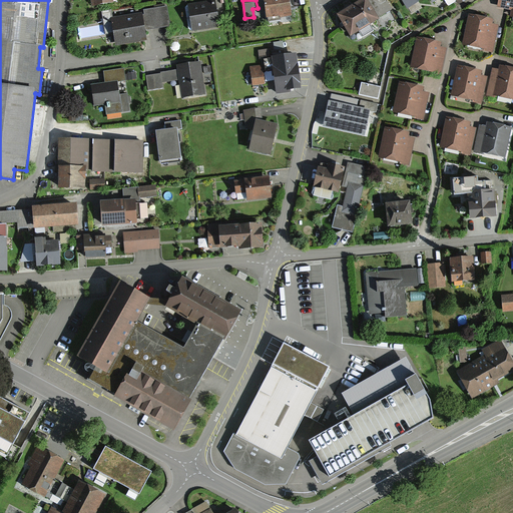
[(289,0),(265,0),(268,19),(292,16),(289,0)]
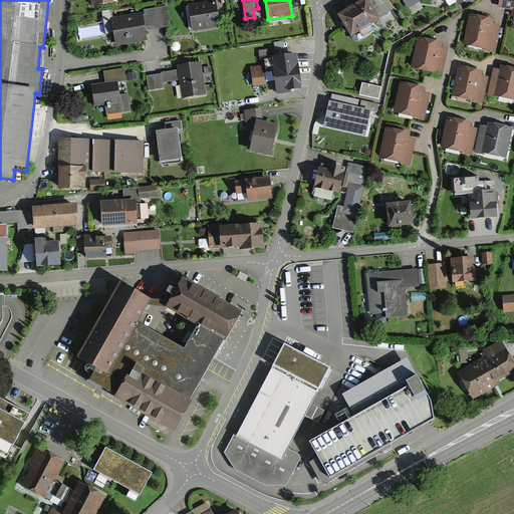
[(368,0),(364,0),(338,15),(351,38),(379,22),(376,18),(392,9),(386,0),(370,0),(369,1),(368,0)]
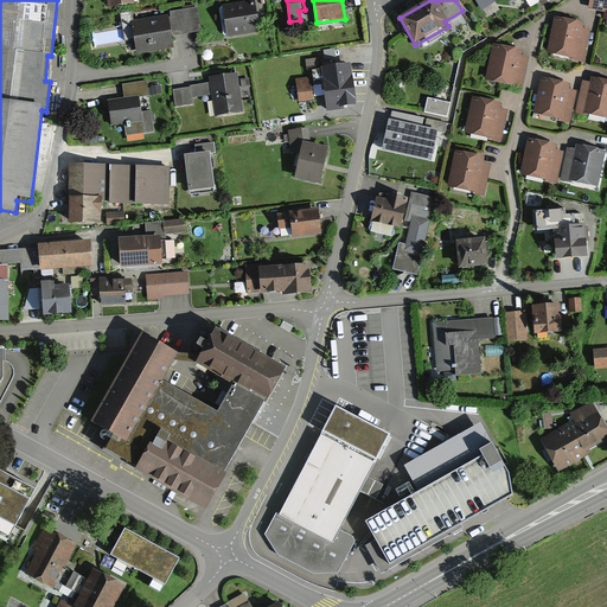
[(493,0),(475,0),(487,17),(499,10),(493,0)]
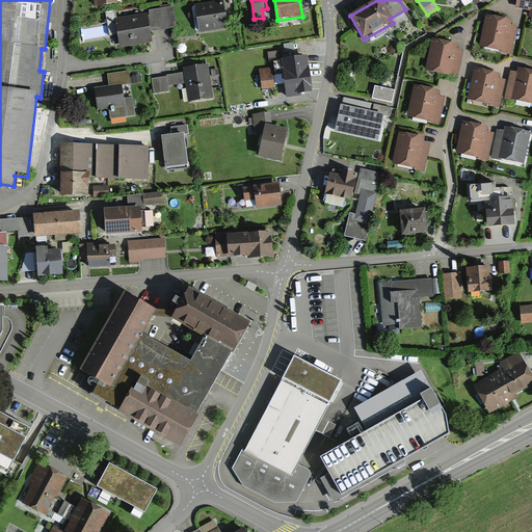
[(531,0),(516,0),(515,9),(530,12),(529,18),(531,19),(531,0)]
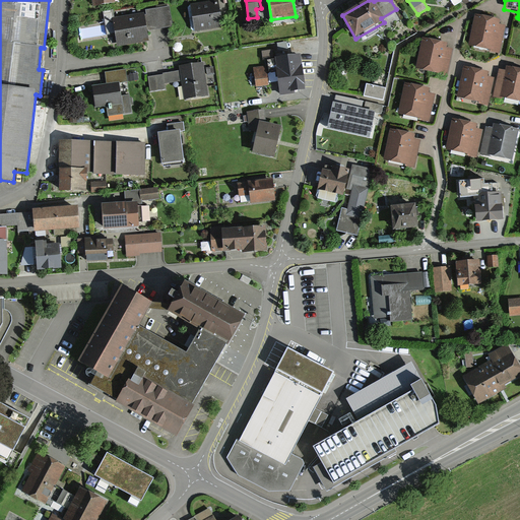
[(218,1),(190,6),(195,31),(222,27),(218,1)]
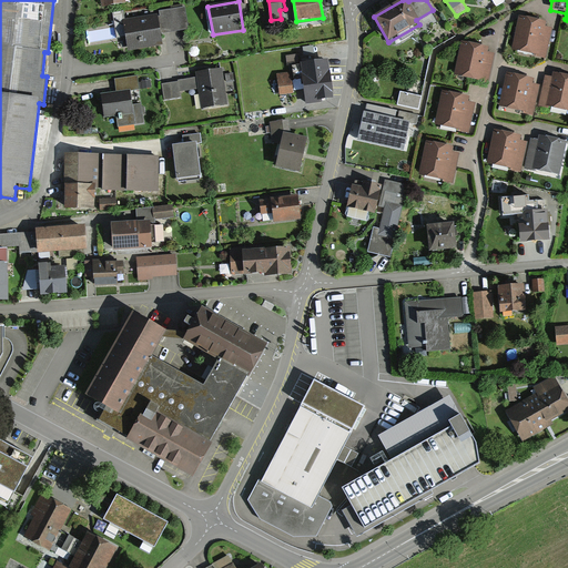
[(159,12),(159,14),(162,34),(189,30),(185,7),(159,12)]
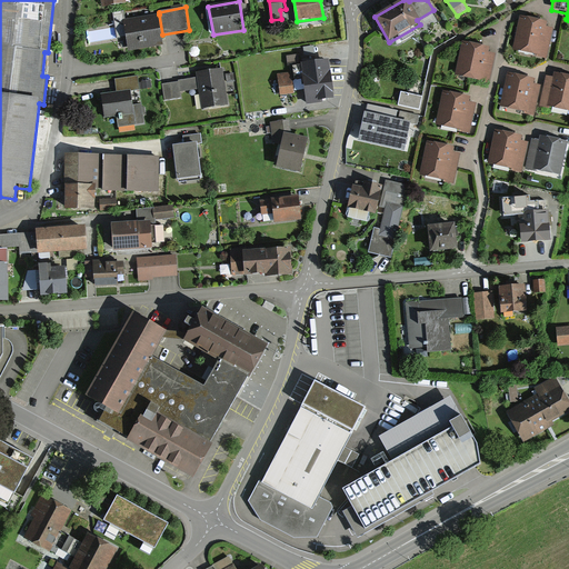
[(118,39),(126,38),(122,20),(125,20),(123,12),(110,15),(112,22),(115,22),(118,39)]
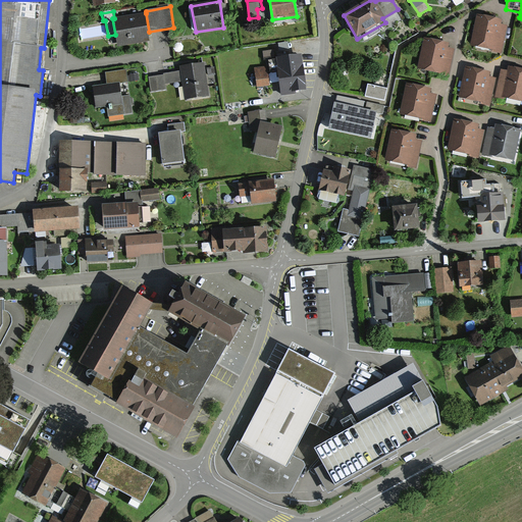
[(151,43),(149,32),(146,13),(114,18),(112,18),(115,35),(117,48),(151,43)]
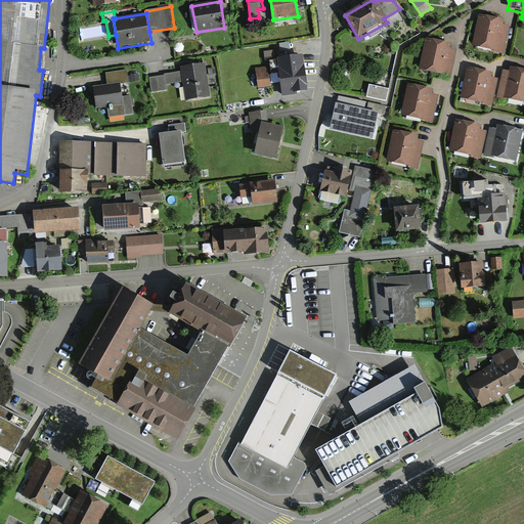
[(504,20),(479,15),(472,47),(503,53),(509,27),(503,26),(504,20)]
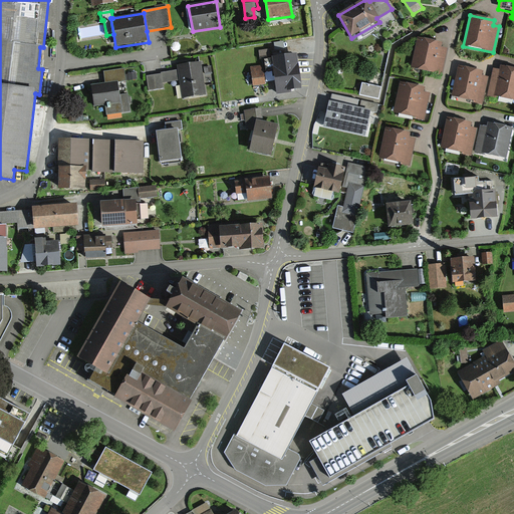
[(443,44),(418,38),(410,69),(441,76),(448,48),(442,47),(443,44)]
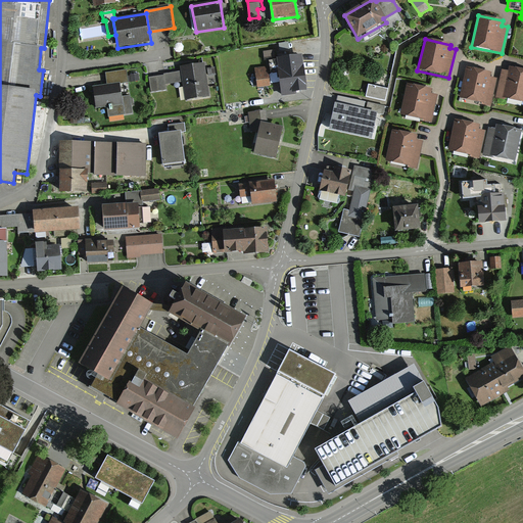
[(301,57),(276,60),(280,93),(306,90),(301,57)]
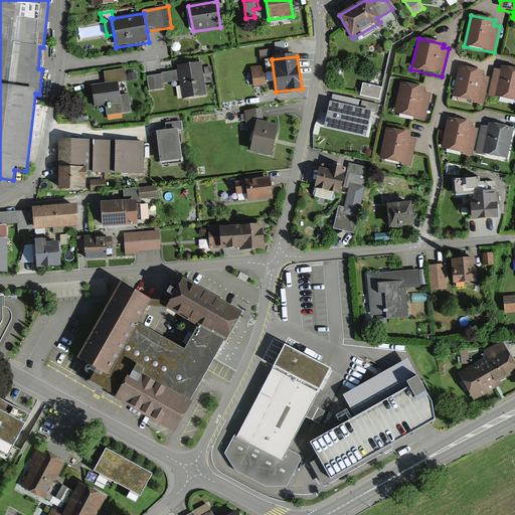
[(201,63),(178,67),(178,71),(163,73),(163,74),(148,77),(150,92),(164,89),(163,83),(179,80),(182,100),(206,96),(201,63)]
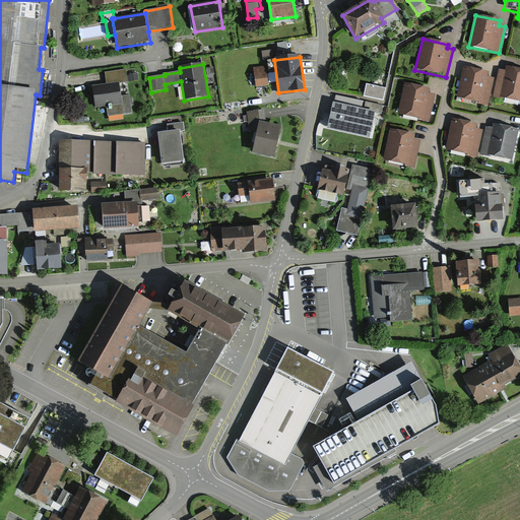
[(269,66),(255,66),(256,84),(269,84),(269,66)]
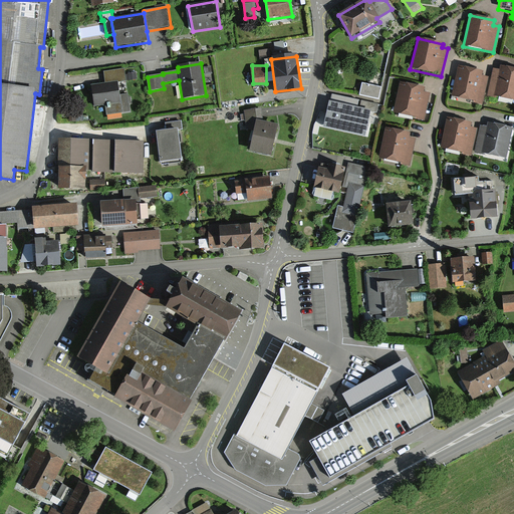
[(483,71),(459,66),(452,96),(475,101),(475,102),(483,104),(489,77),(482,76),(483,71)]
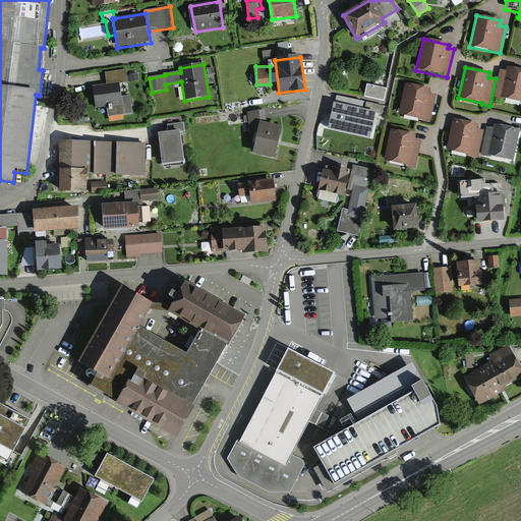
[(506,71),(500,70),(494,98),(503,101),(504,99),(520,103),(520,69),(507,67),(506,71)]
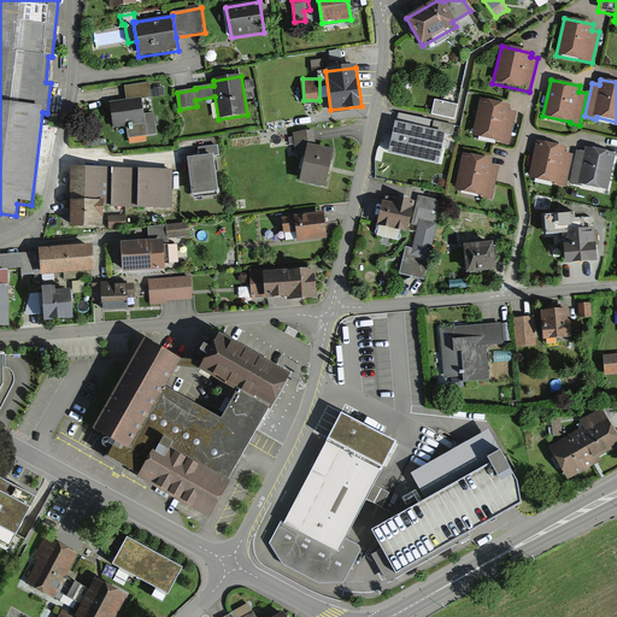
[(127,101),(111,103),(113,127),(127,124),(129,139),(157,135),(152,98),(164,97),(163,87),(150,89),(148,83),(125,87),(127,101)]
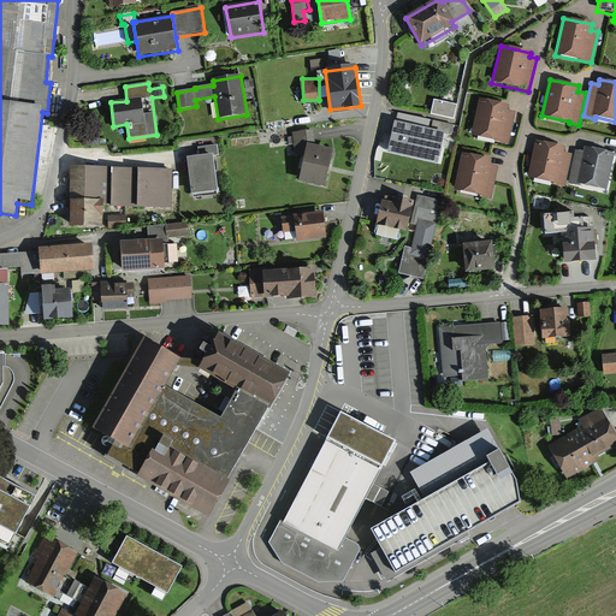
[(461,102),(463,87),(450,84),(448,100),(461,102)]
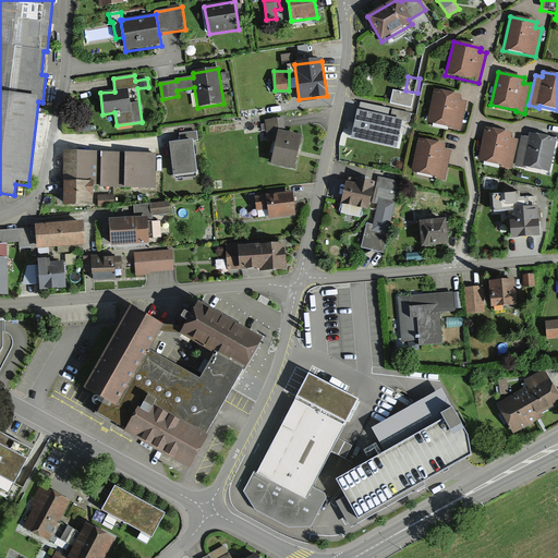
[(461,95),(435,89),(428,124),(460,131),(466,101),(460,100),(461,95)]
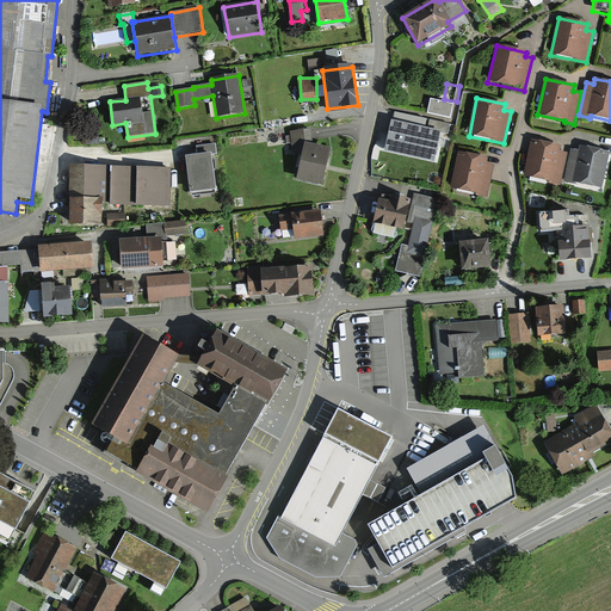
[(452,105),(431,99),(427,113),(450,118),(452,105)]
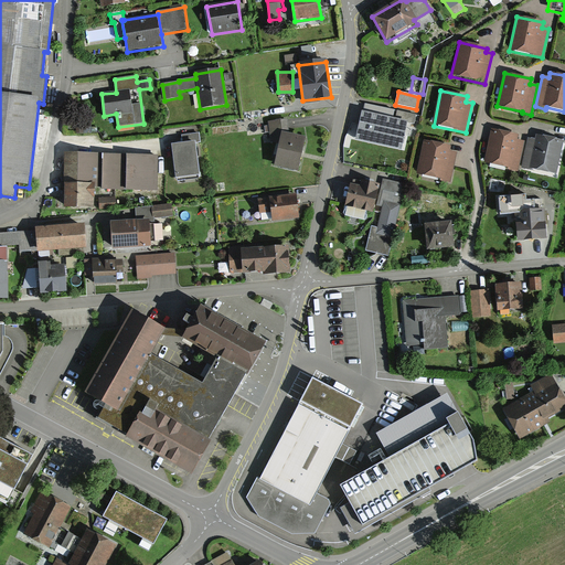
[(416,115),(366,104),(362,125),(371,127),(368,141),(402,149),(408,123),(414,125),(416,115)]
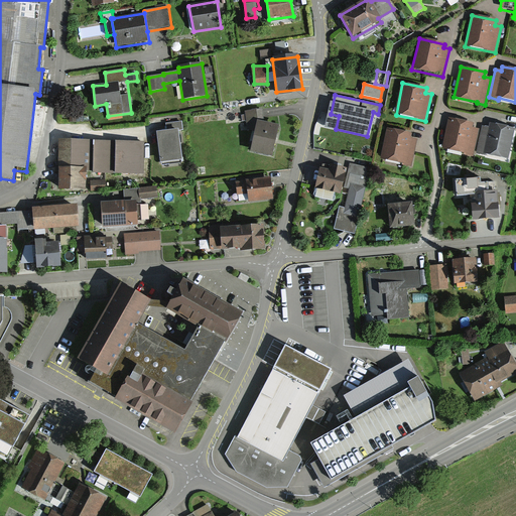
[(474,124),(449,119),(442,149),(473,156),(480,129),(473,127),(474,124)]
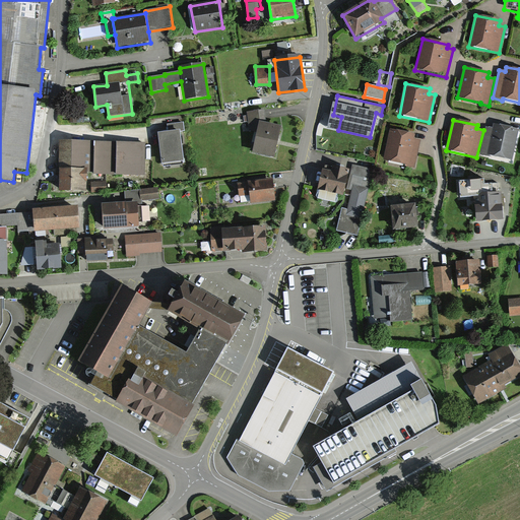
[(281,128),(259,123),(253,152),(274,157),(281,128)]
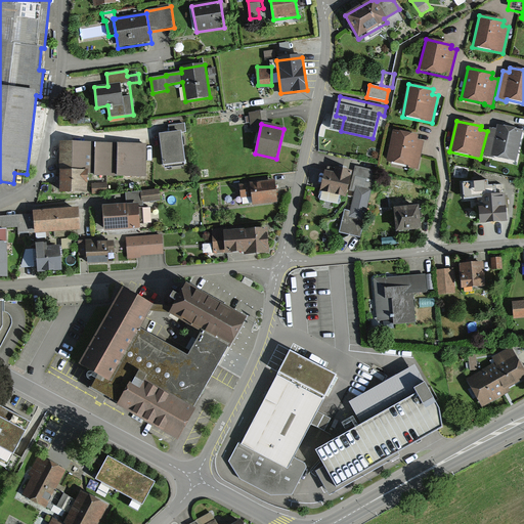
[(170,134),(160,135),(164,166),(185,163),(181,133),(185,132),(184,125),(169,127),(170,134)]
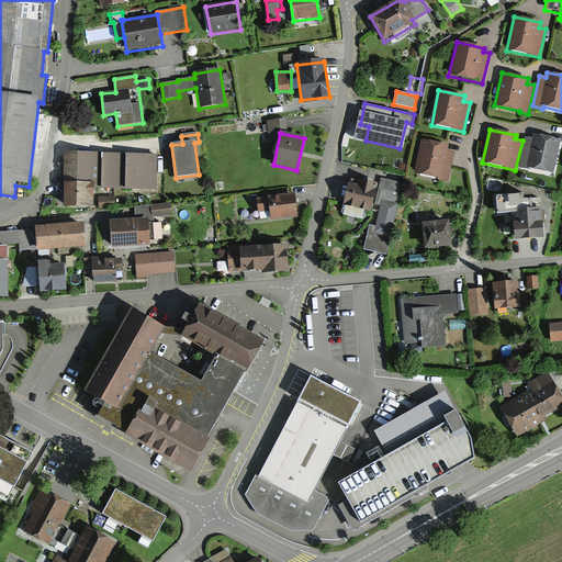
[(561,141),(535,135),(534,141),(527,138),(520,168),(553,175),(561,141)]
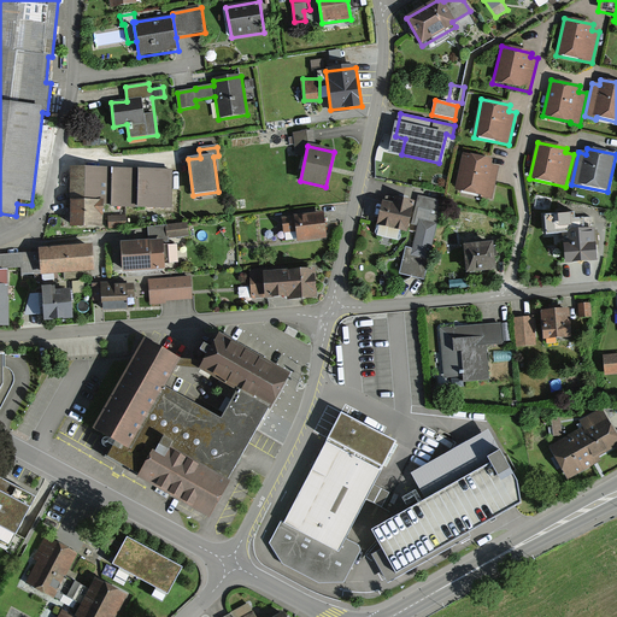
[(499,160),(463,154),(456,192),(492,198),(499,160)]
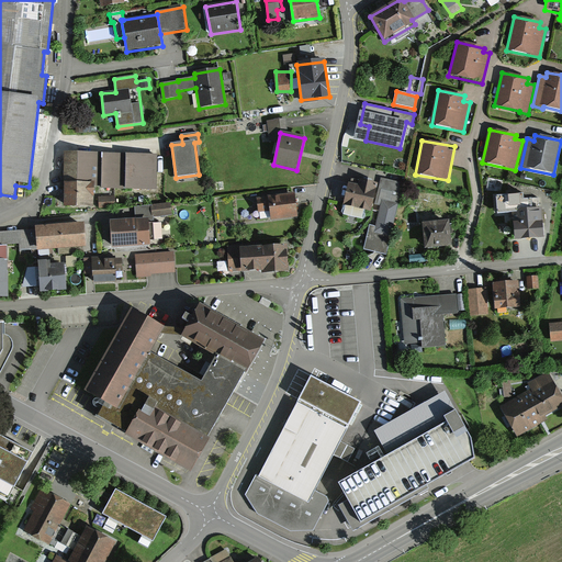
[(101,154),(65,153),(64,208),(93,208),(93,187),(102,187),(102,190),(157,190),(158,154),(125,154),(101,154)]
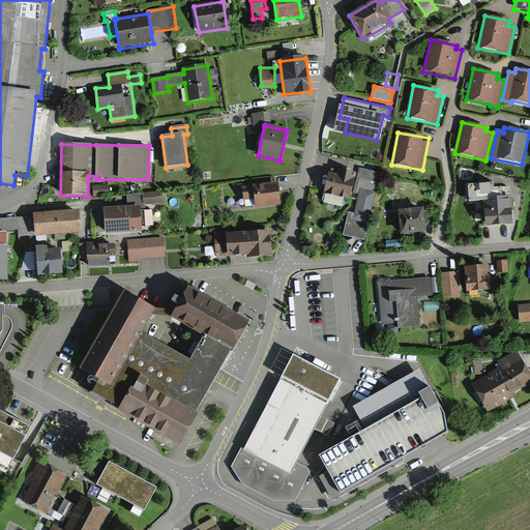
[(378,172),(360,168),(353,195),(358,196),(354,213),(348,212),(343,235),(364,240),(376,193),(380,178),(377,177),(378,172)]
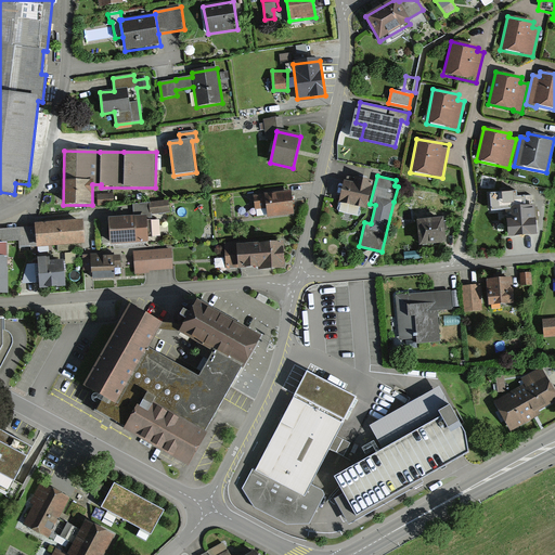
[(372,183),(345,177),(339,202),(337,209),(339,213),(358,217),(360,215),(362,209),(366,210),(372,183)]
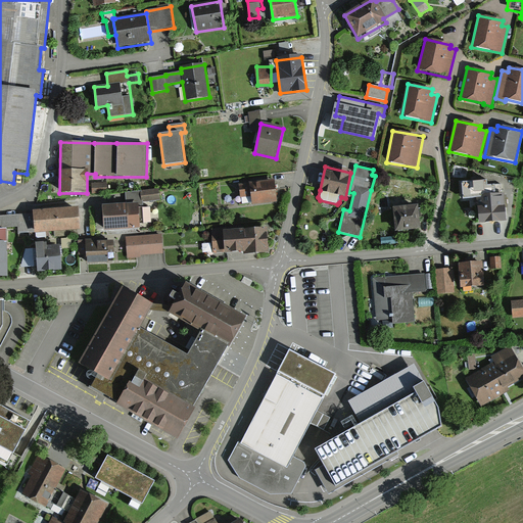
[(249,187),(240,187),(241,198),(250,197),(251,204),(276,202),(274,181),(249,182),(249,187)]
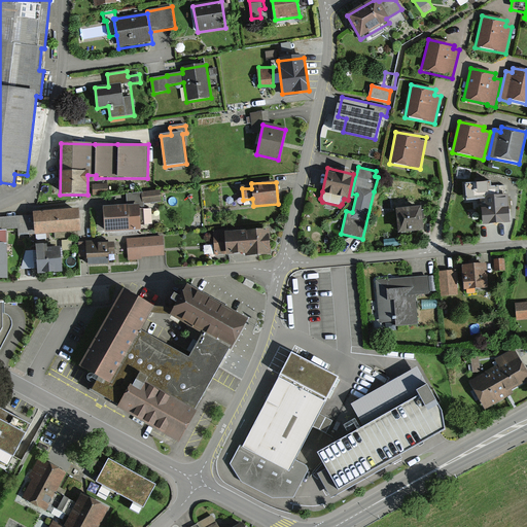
[(491,183),(465,185),(467,201),(482,200),(484,225),(510,223),(507,196),(506,197),(505,187),(491,188),(491,183)]
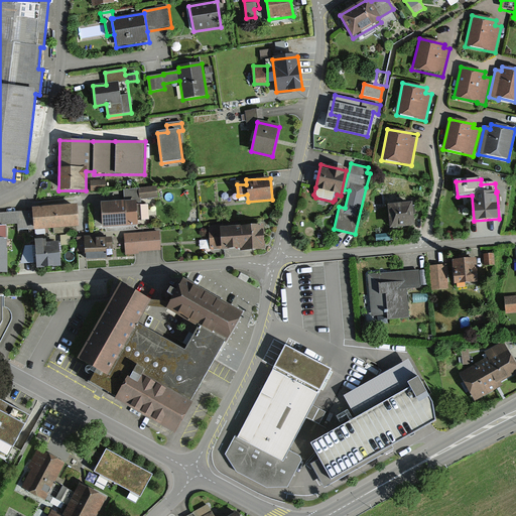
[(105,180),(90,181),(91,191),(107,190),(105,180)]
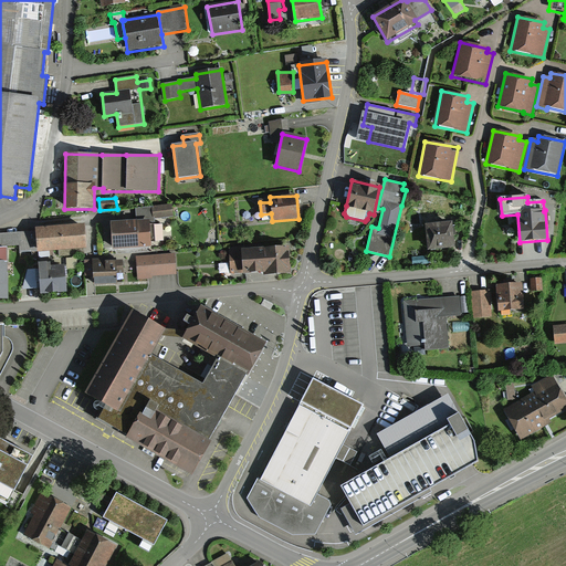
[(173,205),(152,208),(154,221),(175,217),(173,205)]
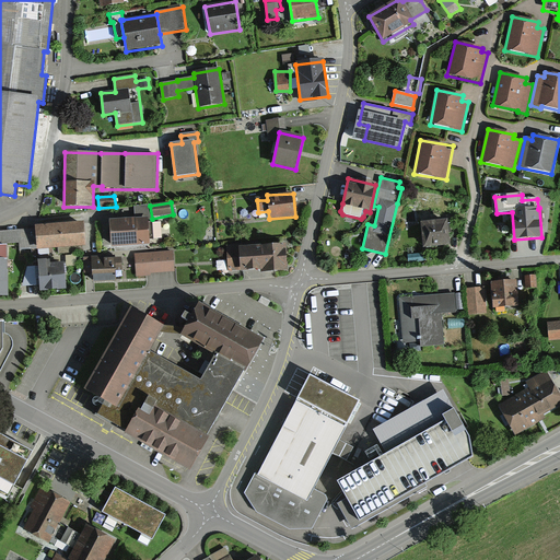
[(148,219),(111,221),(112,247),(149,245),(148,219)]
